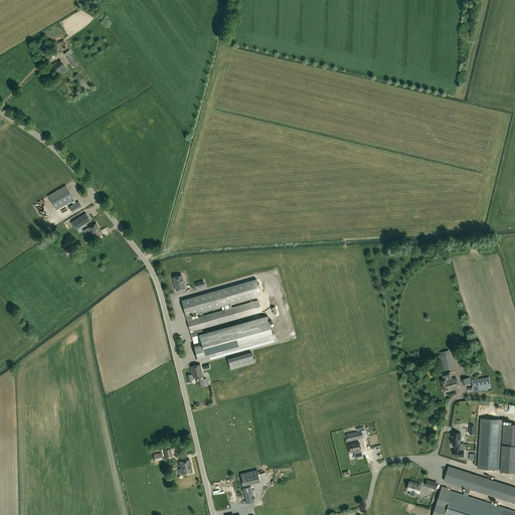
[(64,47),(60,41),(53,46),(57,51),(64,47)]
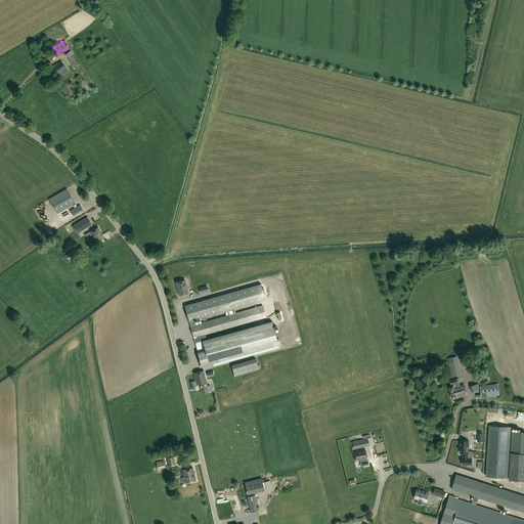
[(68,58),(75,53),(72,49),(64,54),(68,58)]
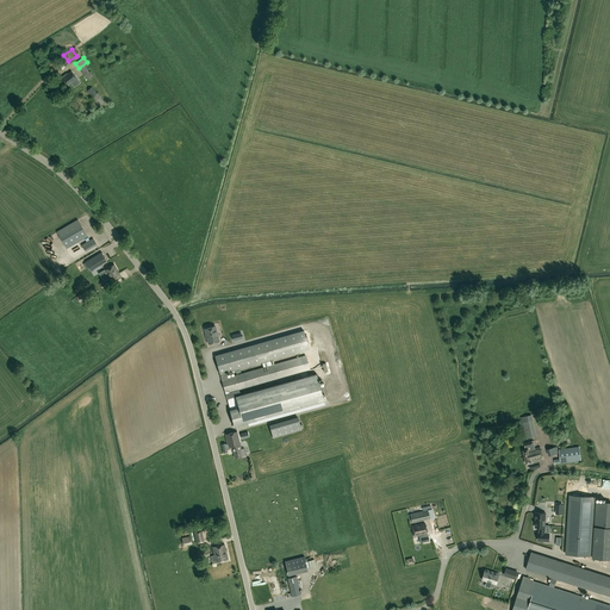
[(79,68),(86,79),(89,78),(93,76),(92,75),(93,75),(91,70),(89,72),(85,64),(79,68)]
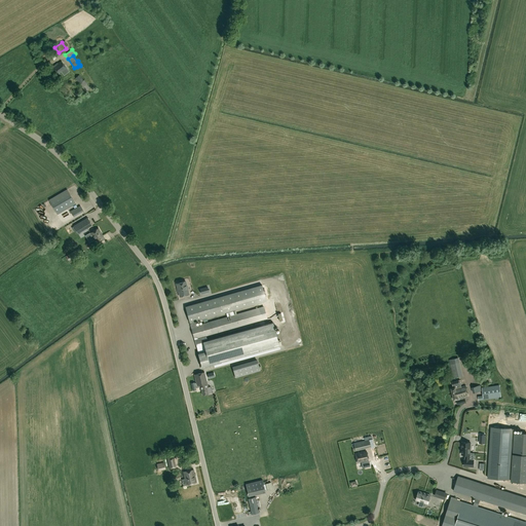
[(70,72),(61,61),(58,64),(58,63),(52,67),(59,75),(62,73),(64,76),(70,72)]
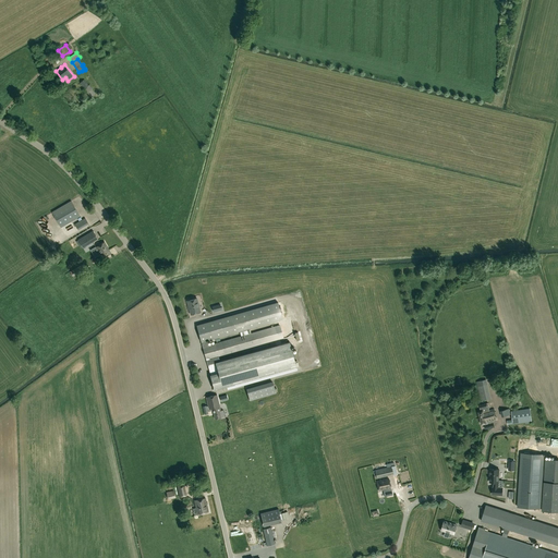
[(80,83),(91,97),(95,94),(92,89),(93,88),(89,85),(88,85),(84,80),(80,83)]
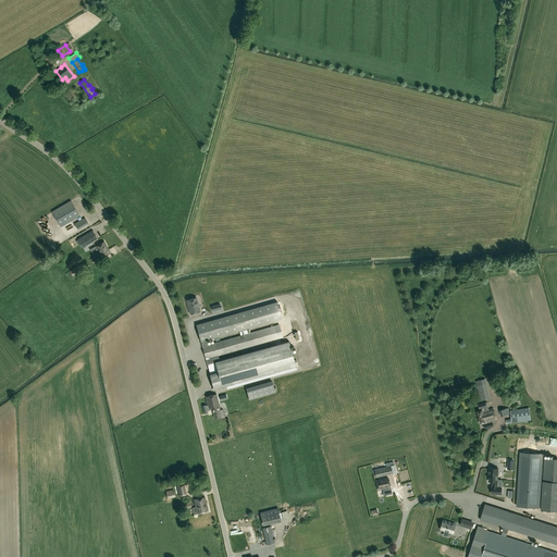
[(52,212),(61,226),(81,215),(71,200),(52,212)]
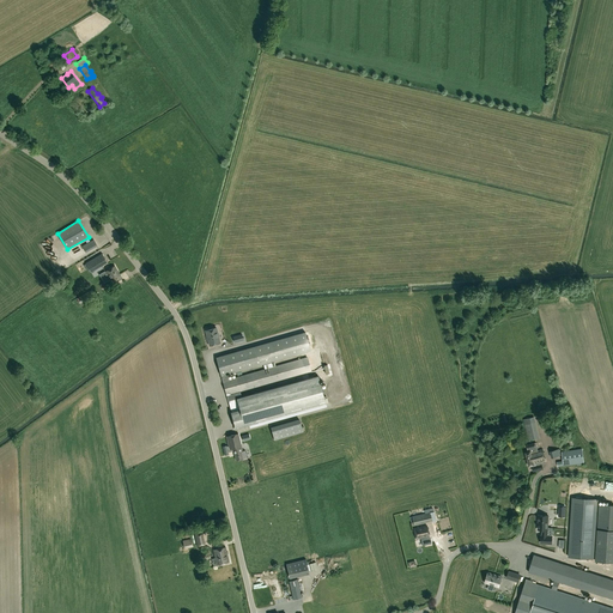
[(79,256),(97,246),(93,240),(76,249),(79,256)]
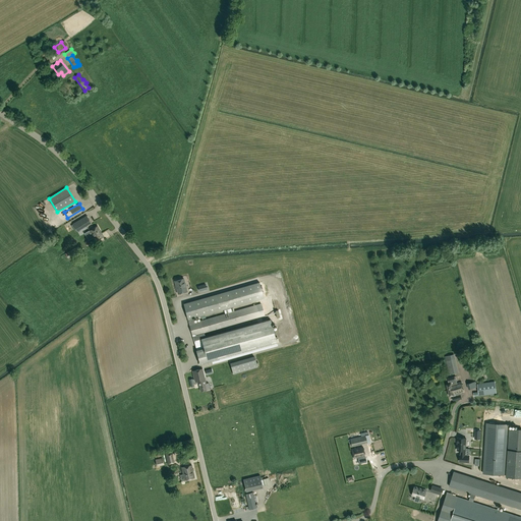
[(77,231),(92,223),(87,215),(72,224),(77,231)]
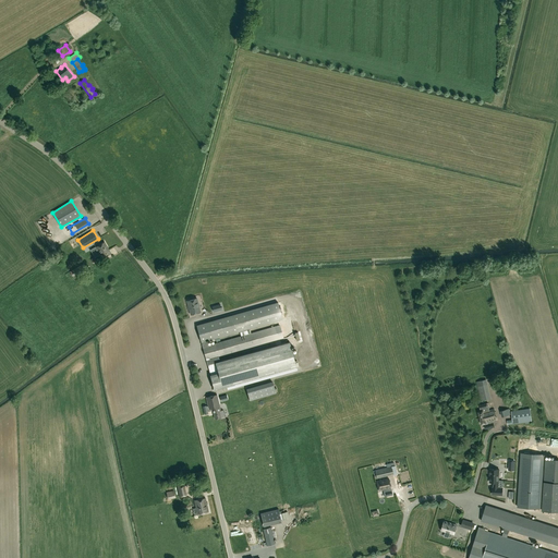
[(101,259),(111,253),(105,242),(95,247),(101,259)]
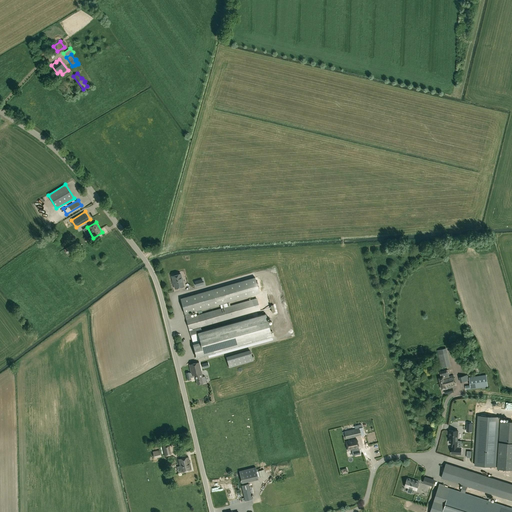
[(66,253),(79,246),(76,242),(64,249),(66,253)]
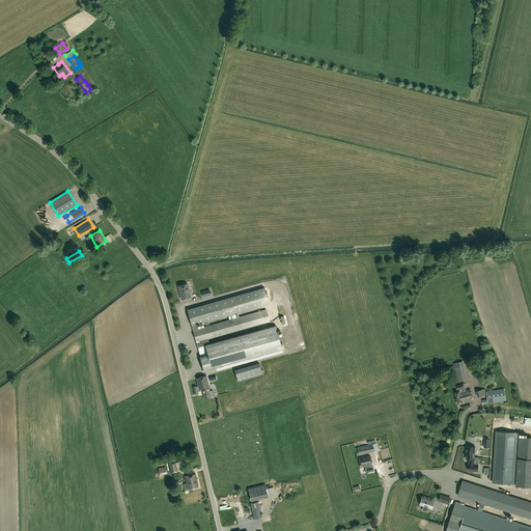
[(178,286),(182,299),(191,297),(187,283),(178,286)]
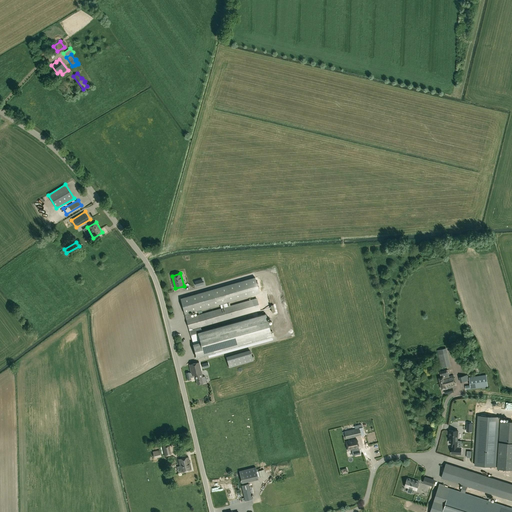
[(254,278),(180,298),(190,335),(191,335),(197,357),(272,336),(266,315),(198,333),(196,328),(260,310),(256,298),(191,317),(189,312),(258,293),(254,278)]
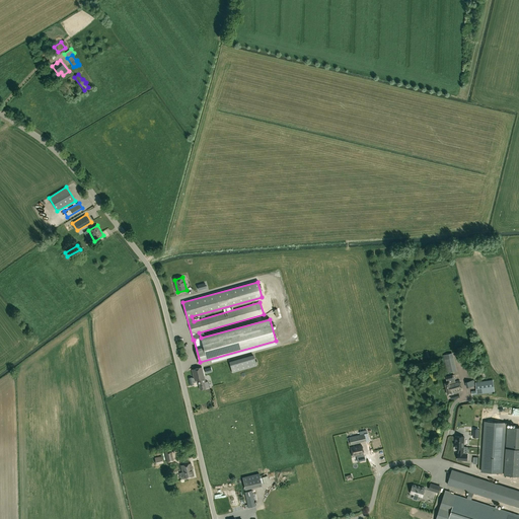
[(256,365),(253,356),(229,362),(232,372),(256,365)]
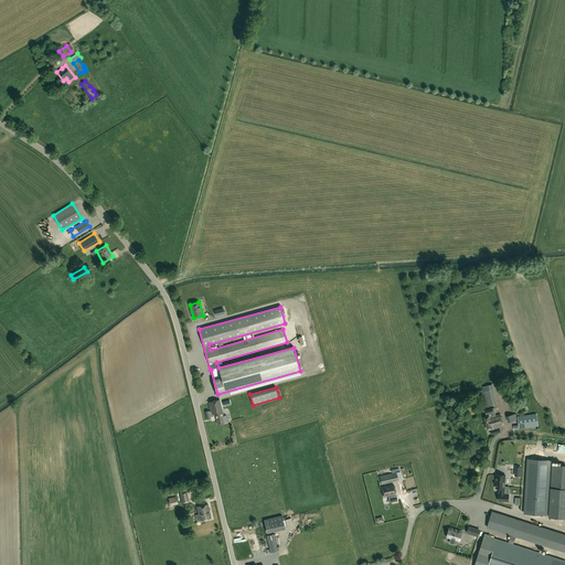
[(487,406),(498,404),(493,388),(483,391),(487,406)]
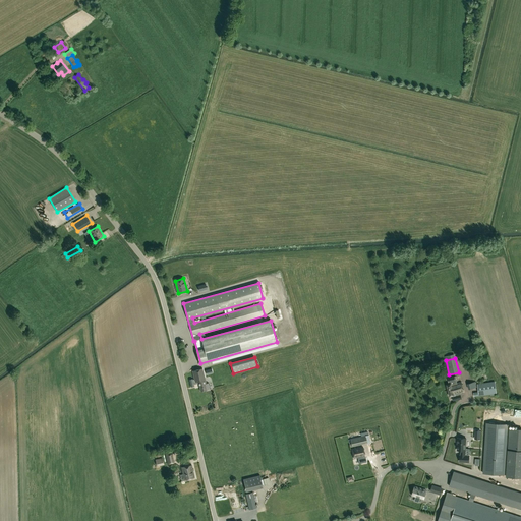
[(203,368),(192,370),(195,380),(194,380),(193,379),(192,380),(192,379),(189,379),(191,387),(194,386),(194,384),(198,383),(200,392),(210,389),(209,383),(207,384),(203,368)]
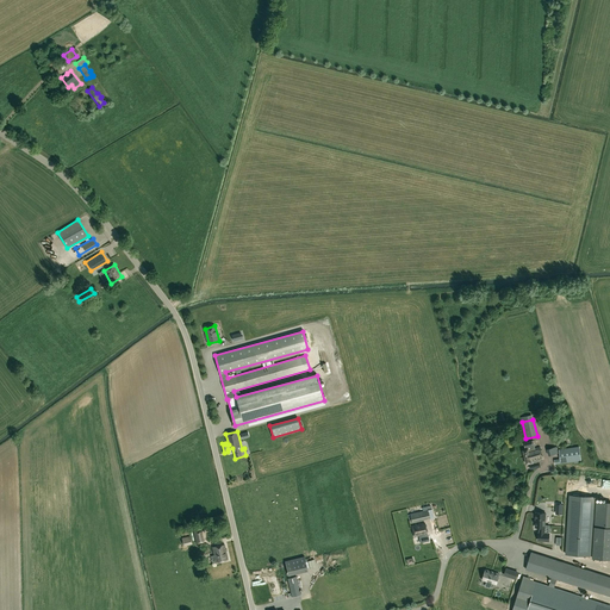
[(528,448),(522,449),(526,465),(529,464),(530,470),(541,467),(540,460),(543,459),(543,456),(540,447),(535,448),(534,444),(535,444),(534,440),(531,441),(531,440),(524,442),(526,448),(528,448)]
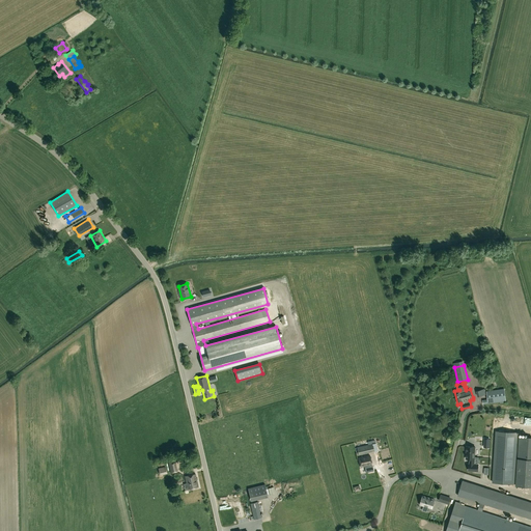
[(504,388),(486,391),(487,399),(482,400),(483,404),(506,401),(504,388)]
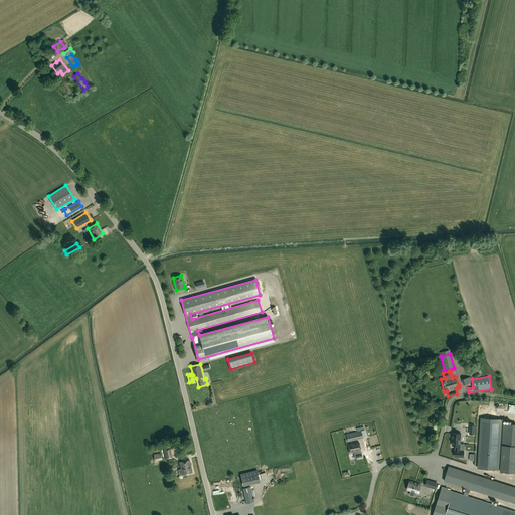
[(502,419),(481,417),(478,467),(498,469),(502,419)]
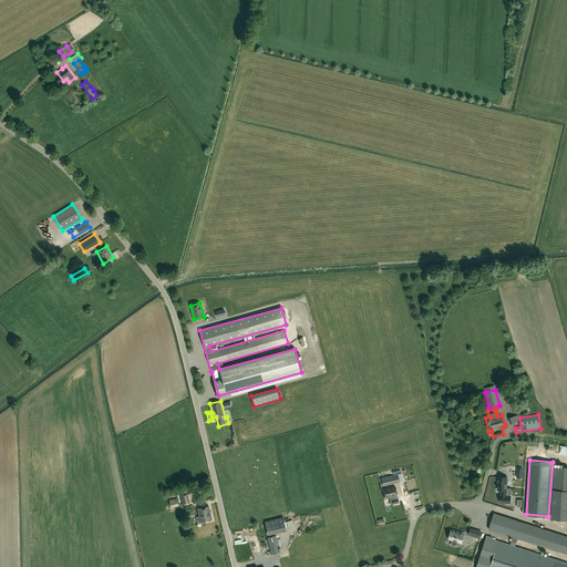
[(400,482),(398,474),(381,477),(383,486),(400,482)]
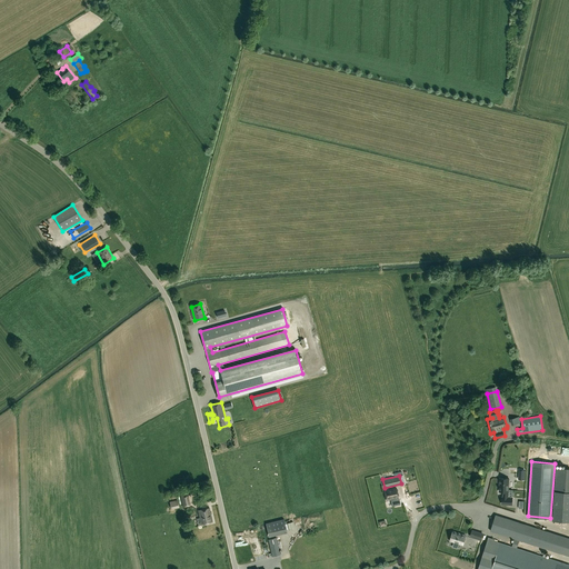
[(502,497),(502,503),(512,505),(512,498),(512,490),(508,490),(509,478),(500,478),(499,491),(503,491),(503,497),(502,497)]
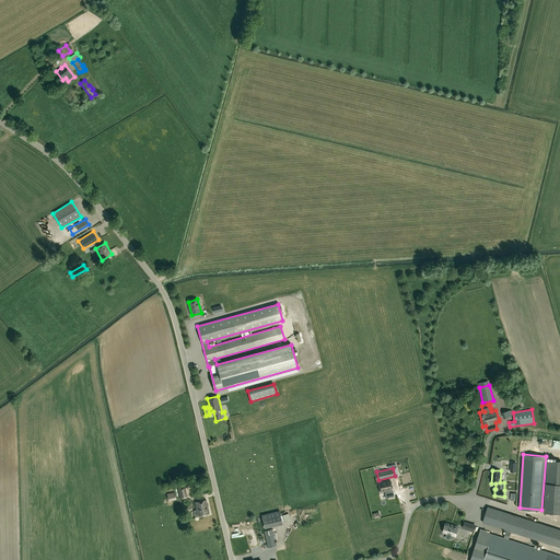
[(393,490),(391,479),(378,482),(381,493),(393,490)]
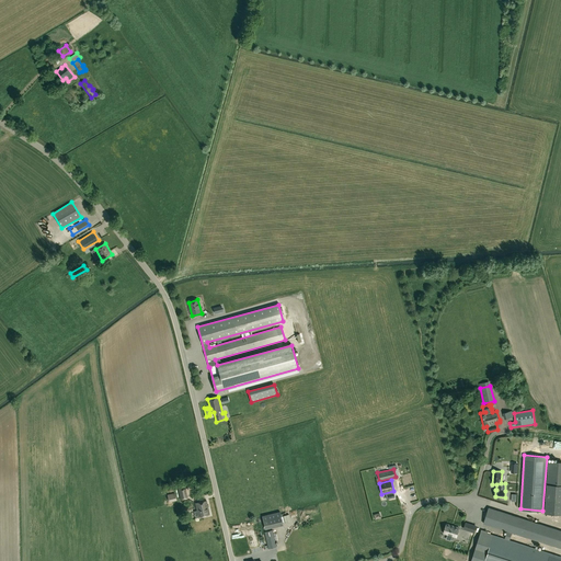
[(560,485),(548,485),(546,514),(560,514),(560,485)]
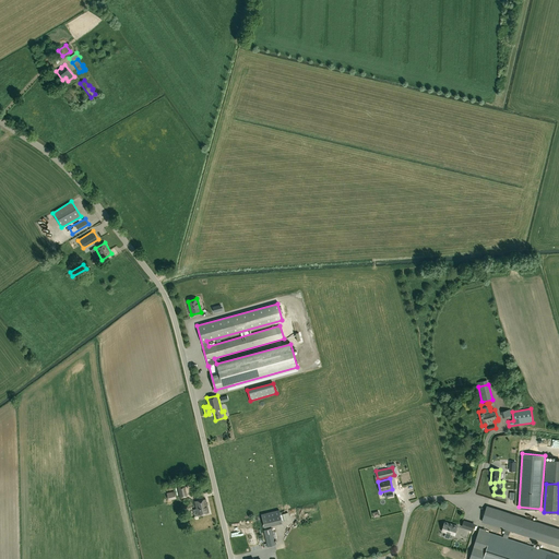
[(185,486),(177,487),(179,498),(188,497),(185,486)]
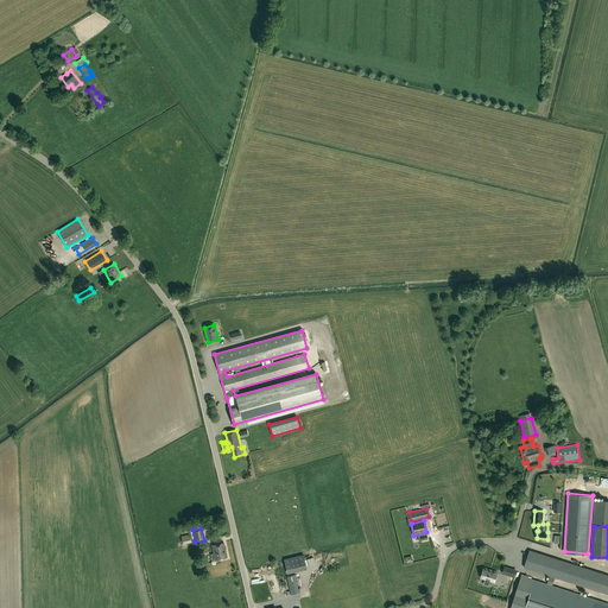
[(183,544),(191,543),(190,534),(181,536),(183,544)]
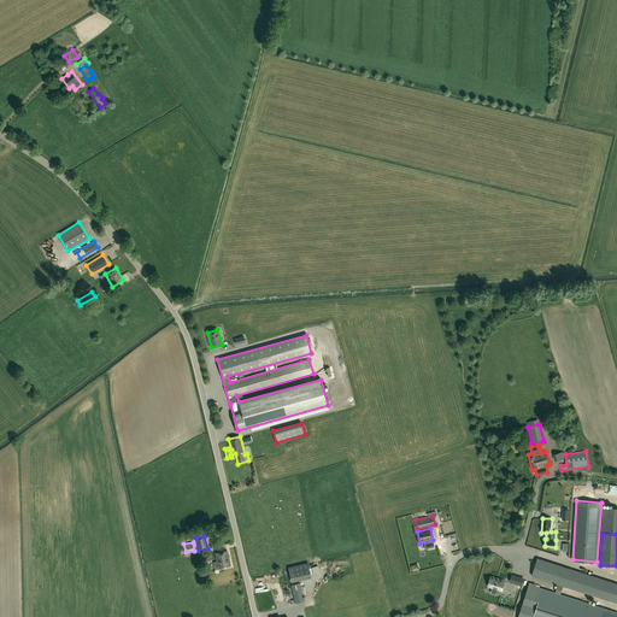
[(227,551),(215,553),(218,569),(230,566),(227,551)]
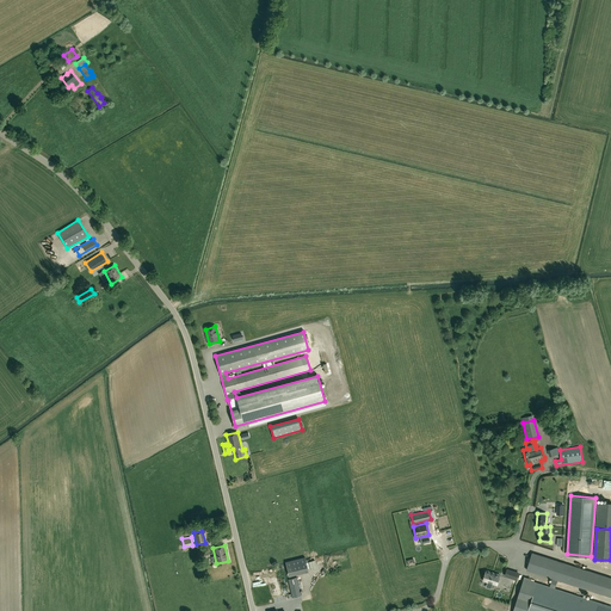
[(477,551),(477,562),(495,562),(495,557),(483,557),(483,551),(477,551)]
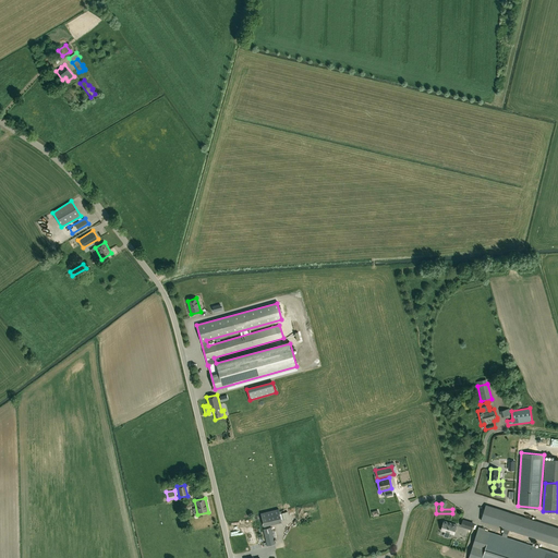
[(557,528),(486,505),(481,521),(505,528),(510,530),(557,544),(557,528)]
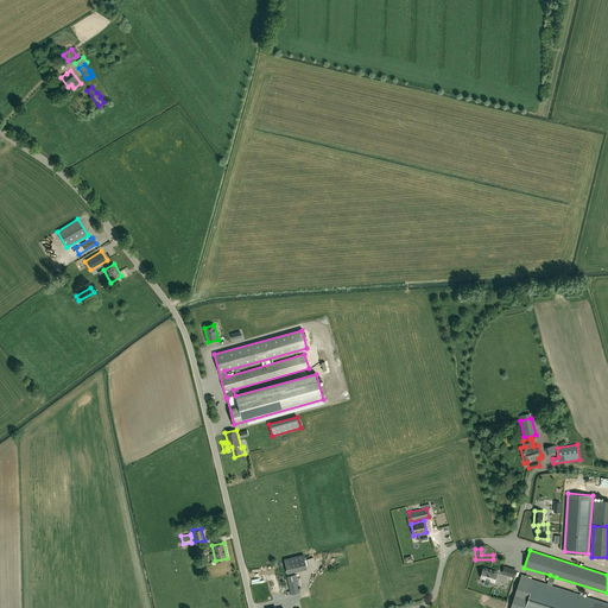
[(303,555),(284,559),(286,570),(305,565),(303,555)]
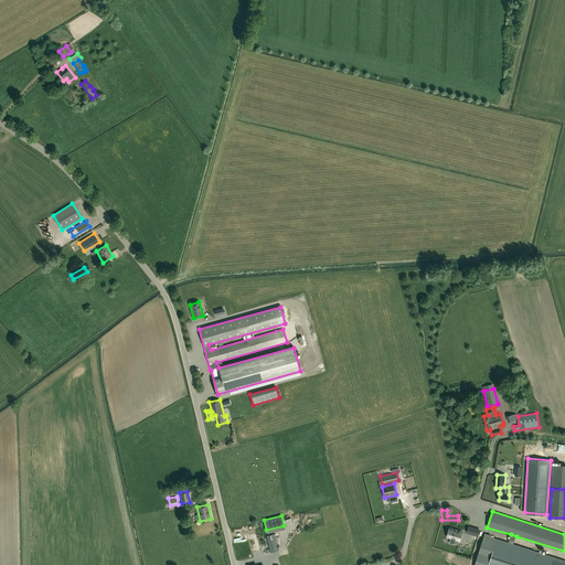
[(462,532),(450,528),(447,536),(451,537),(450,540),(456,542),(456,540),(460,541),(462,532)]
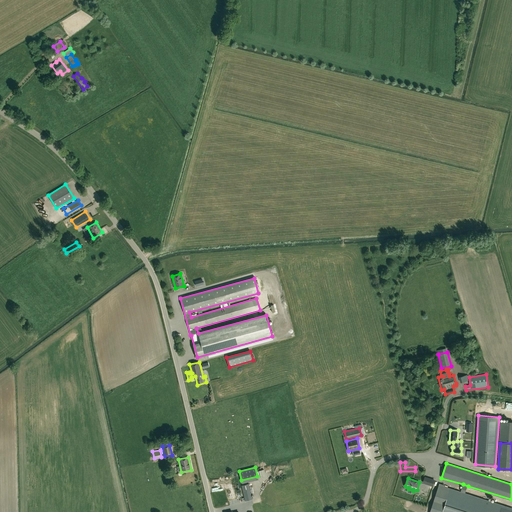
[(248,480),(240,481),(245,501),(252,499),(248,480)]
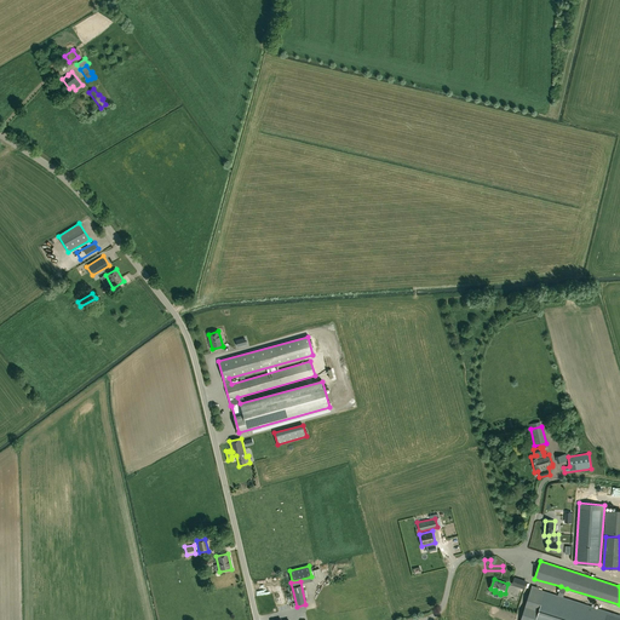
[(271,585),(277,609),(292,607),(288,590),(282,591),(281,584),(271,585)]
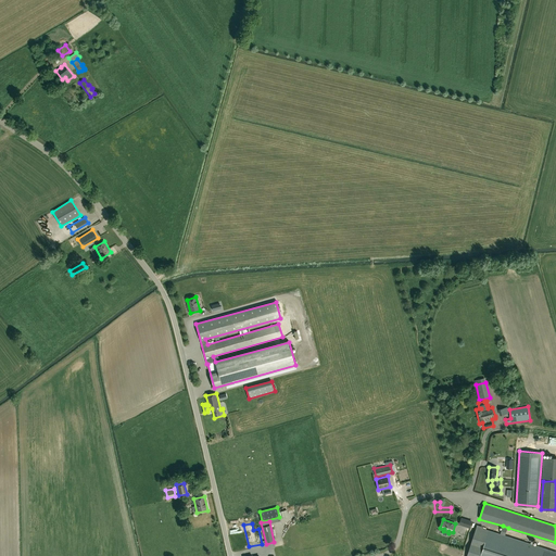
[(555,555),(555,551),(505,534),(501,533),(477,526),(466,555),(555,555)]
